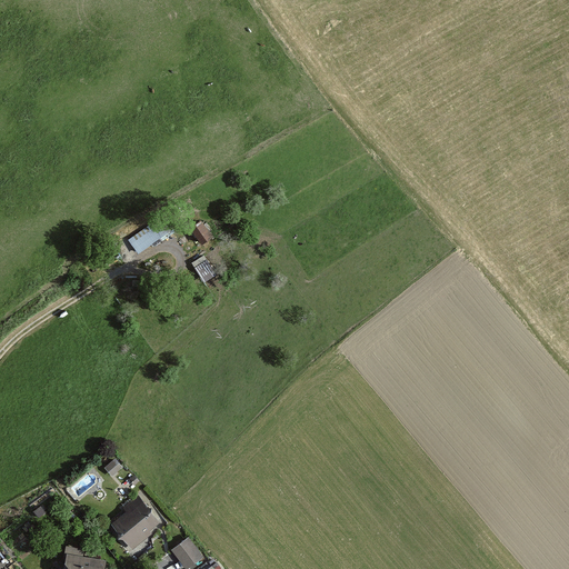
[(168,233),(160,221),(130,241),(139,253),(168,233)]
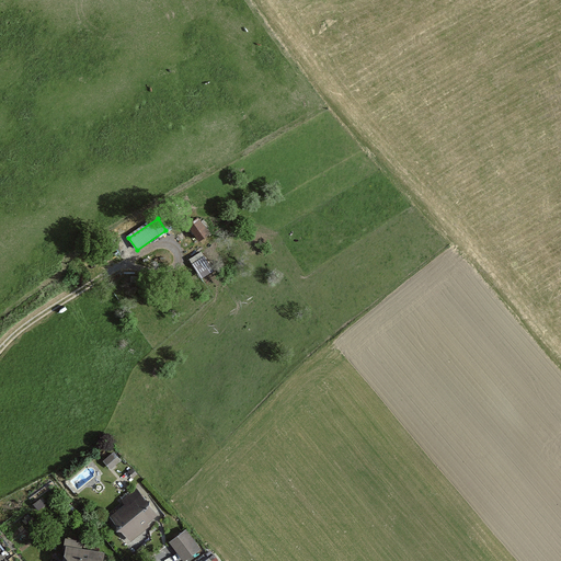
[(209,233),(198,219),(189,226),(199,241),(209,233)]
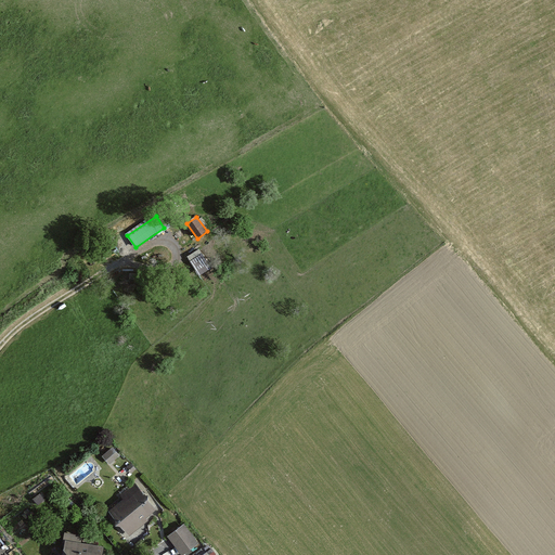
[(199,247),(189,252),(197,272),(208,268),(199,247)]
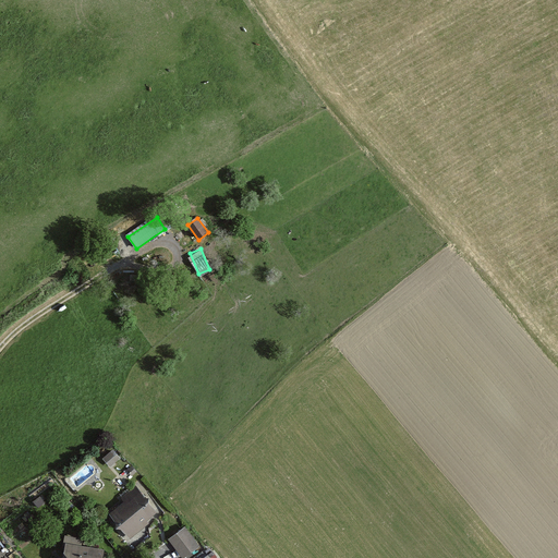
[(102,459),(110,468),(121,458),(113,449),(102,459)]
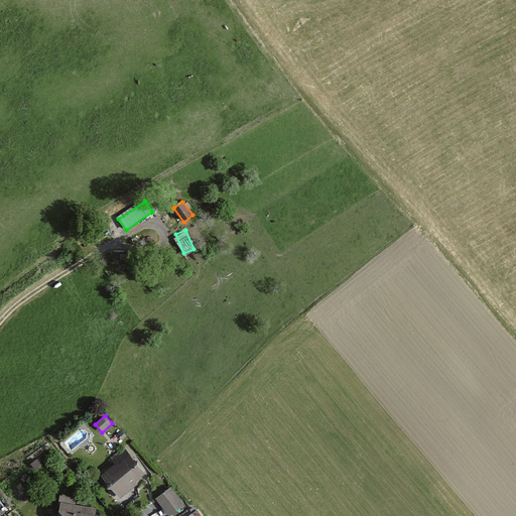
[(117,434),(122,439),(126,436),(122,430),(117,434)]
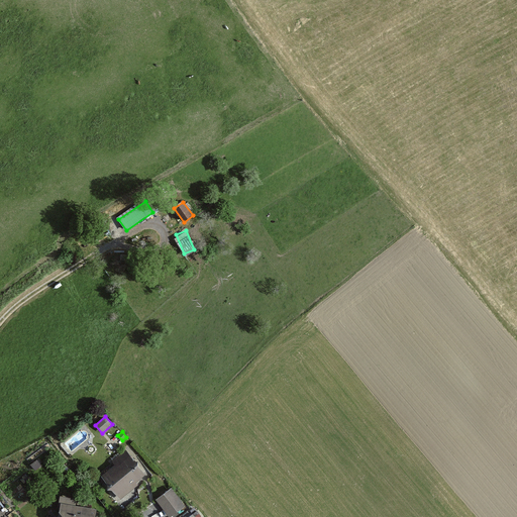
[(112,463),(99,474),(120,501),(148,480),(125,449),(110,460),(112,463)]
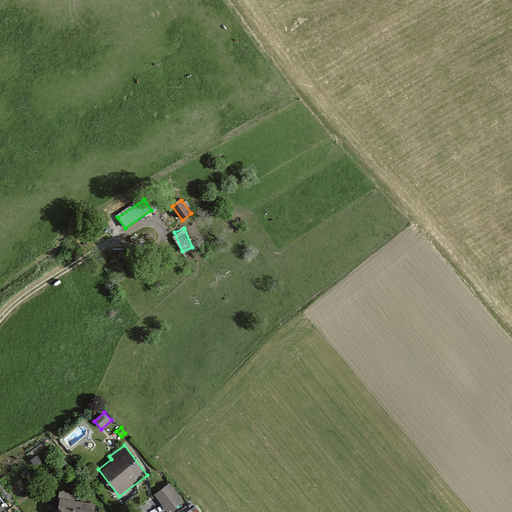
[(37,456),(30,460),(34,467),(41,462),(37,456)]
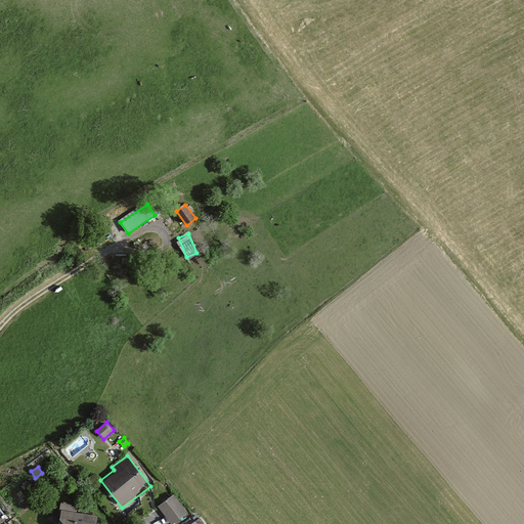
[(175,523),(189,513),(173,493),(158,507),(171,523),(175,523)]
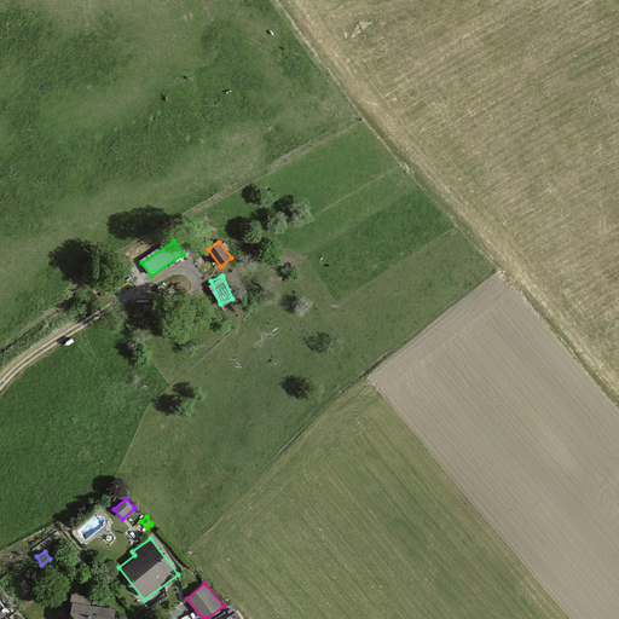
[(113,618),(115,611),(73,602),(69,618),(113,618)]
